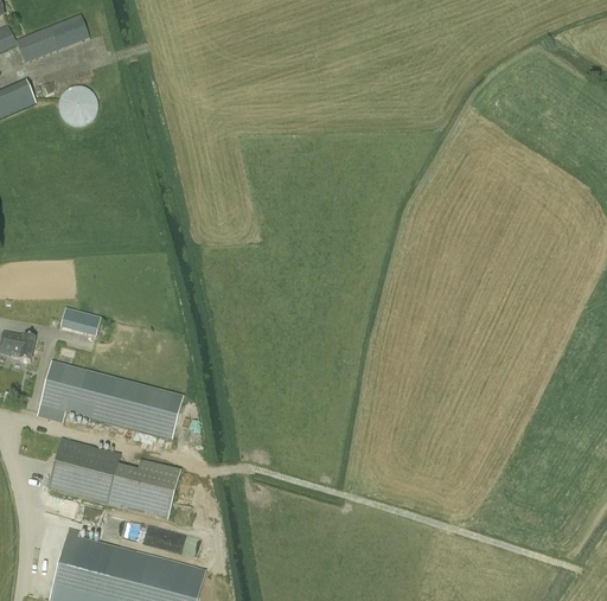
[(81,12),(16,37),(17,42),(25,61),(90,36),(81,12)]
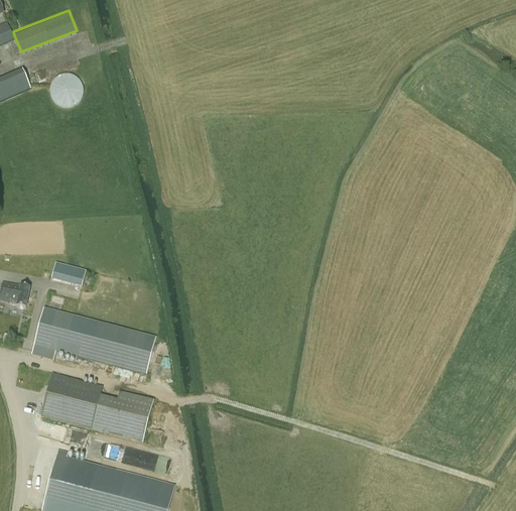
[(0,42),(14,35),(13,31),(6,18),(0,21),(0,42)]
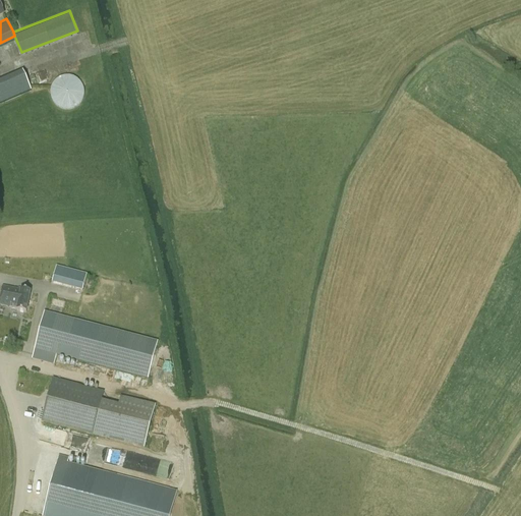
[(0,99),(35,82),(26,64),(0,75),(0,99)]
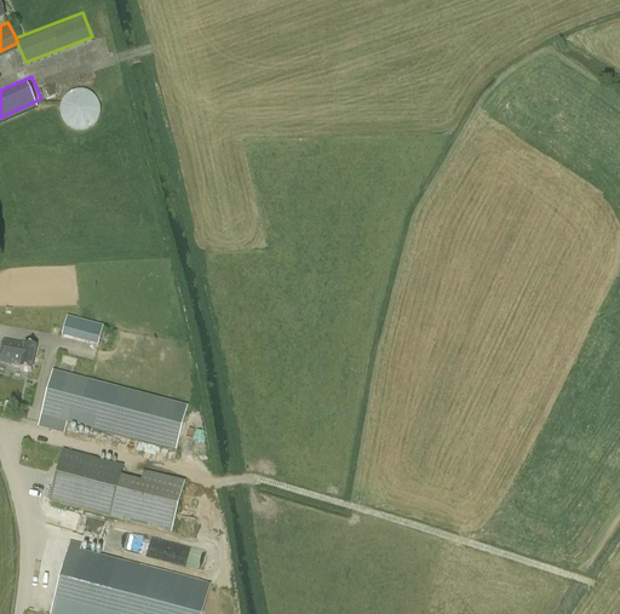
[(61,102),(61,103),(59,105),(61,108),(61,110),(62,113),(62,115),(64,118),(65,119),(67,121),(69,122),(72,124),(74,125),(76,125),(79,126),(81,126),(84,125),(86,125),(89,124),(91,122),(93,121),(95,119),(97,118),(98,115),(99,113),(99,110),(101,108),(101,105),(101,103),(99,101),(99,98),(98,96),(97,93),(95,91),(93,90),(91,89),(89,87),(86,86),(84,85),(81,85),(79,85),(76,85),(74,86),(72,87),(69,89),(68,90),(65,91),(64,93),(63,96),(62,98),(61,101),(61,102)]
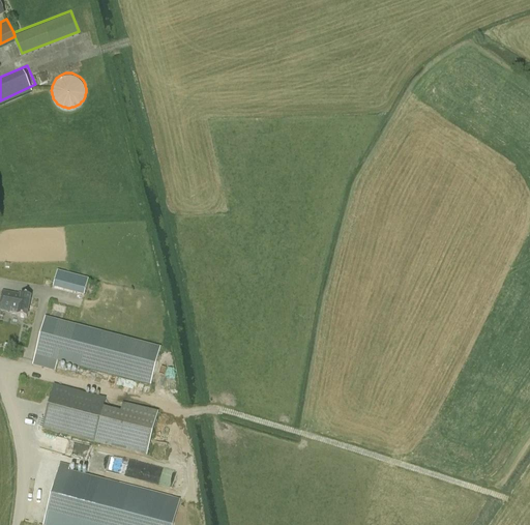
[(58,266),(54,284),(86,291),(90,273),(58,266)]
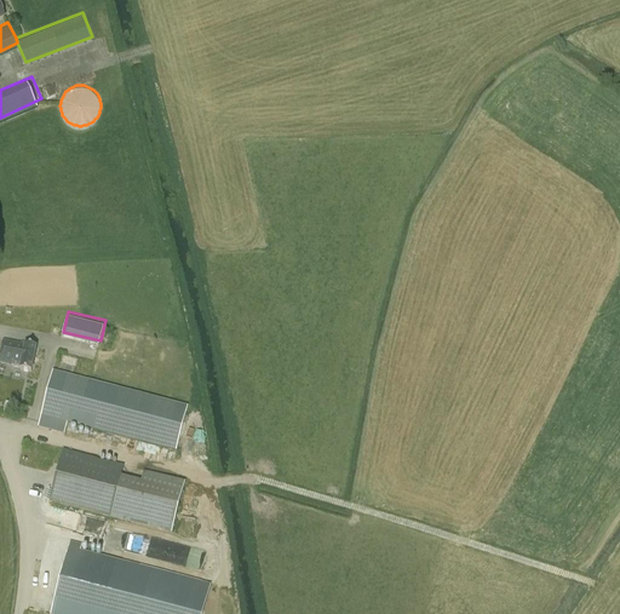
[(32,368),(36,343),(4,337),(0,355),(0,357),(12,360),(12,362),(21,363),(19,366),(32,368)]
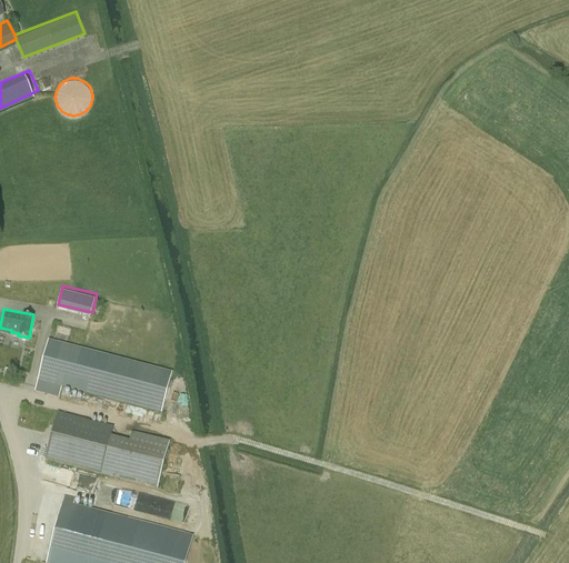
[(35,386),(59,392),(61,383),(161,410),(170,370),(123,358),(48,337),(42,357),(35,386)]
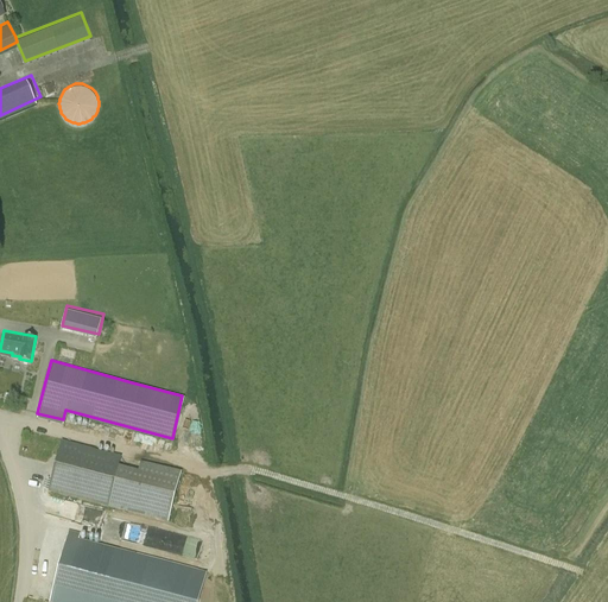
[(169,518),(181,470),(140,460),(138,468),(119,463),(121,454),(62,438),(49,487),(169,518)]
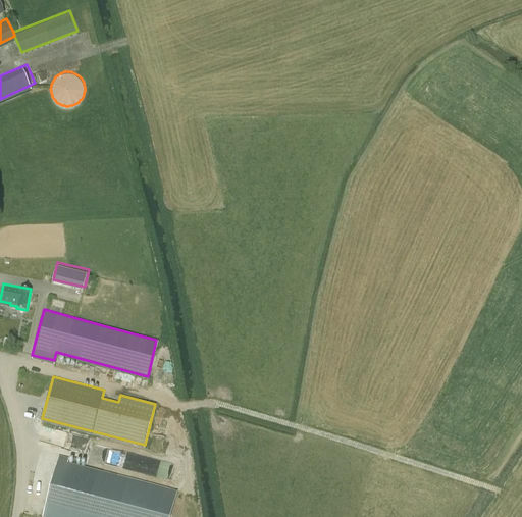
[(169,516),(177,488),(68,460),(69,455),(59,452),(43,514),(52,516),(169,516)]
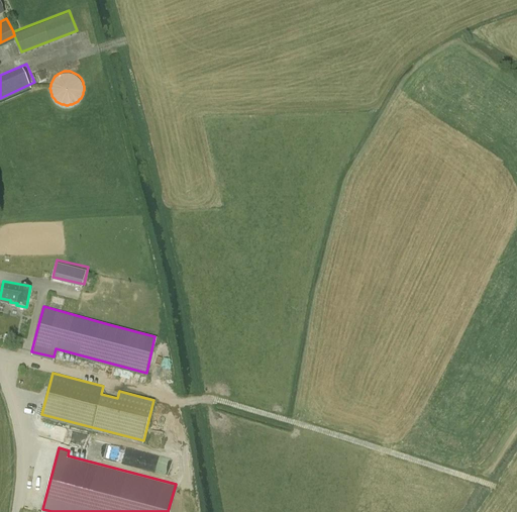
All buildings are outlined.
